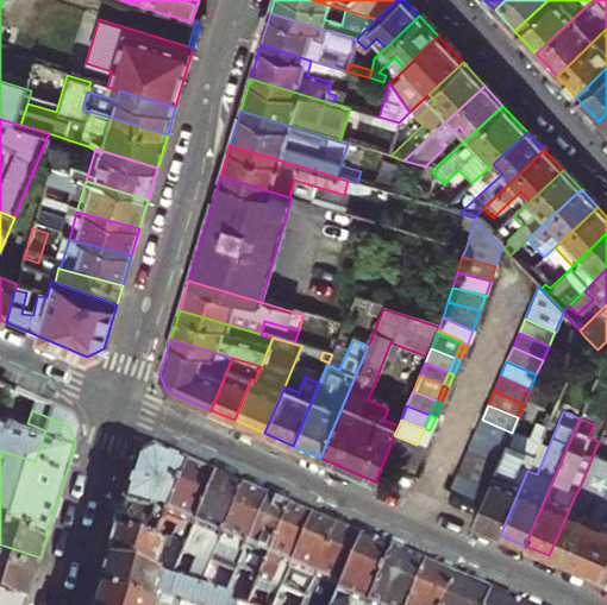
[(482,420),(475,435),(505,447),(512,433),(482,420)]
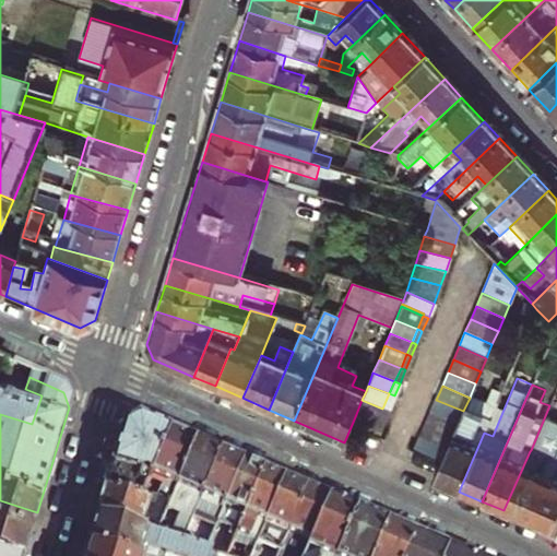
[(382,409),(388,411),(394,395),(389,393),(382,409)]
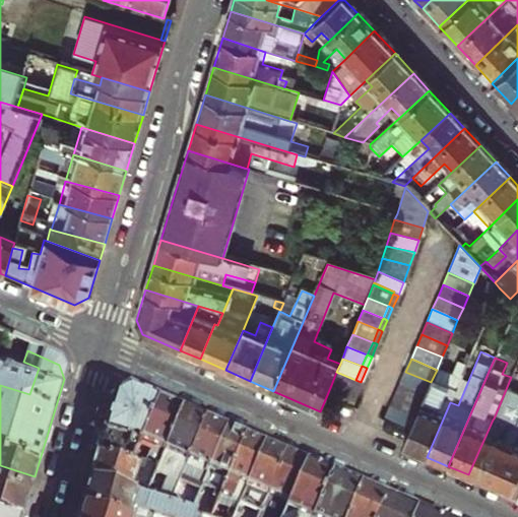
[(403,447),(427,457),(450,402),(461,376),(438,367),(437,370),(431,382),(426,395),(421,406),(415,419),(409,432),(403,447)]
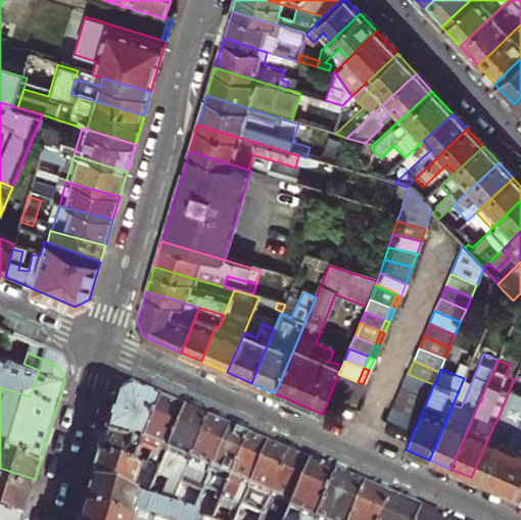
[(338,374),(333,387),(352,394),(358,382),(338,374)]
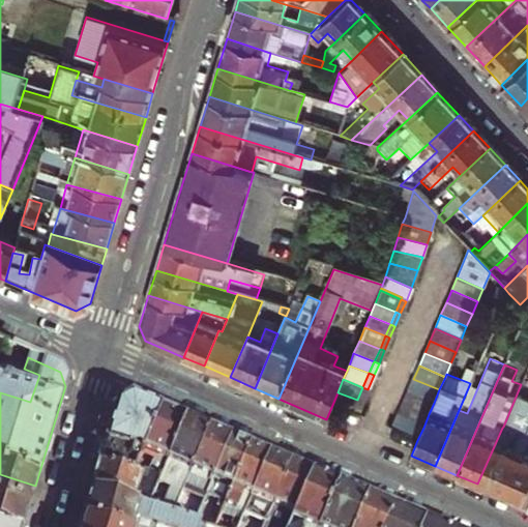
[(439,389),(413,379),(408,391),(434,403),(439,389)]
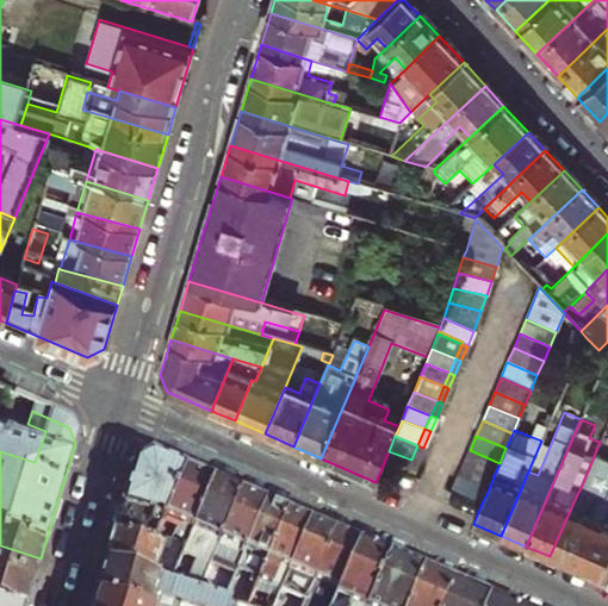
[(550,556),(576,568),(607,491),(607,444),(600,442),(579,491),(578,492),(550,556)]
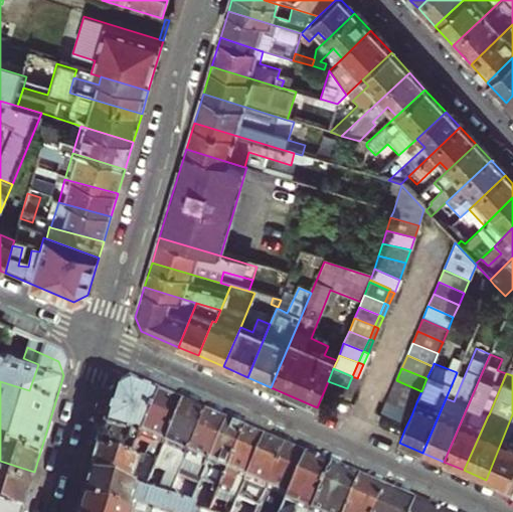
[(357,378),(352,376),(347,388),(352,390),(357,378)]
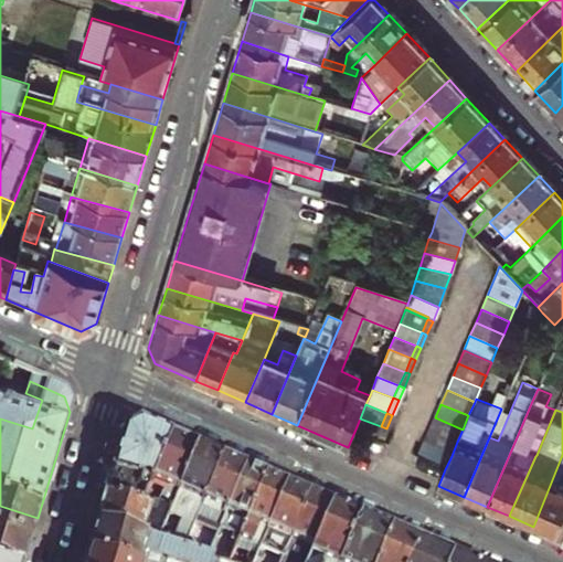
[(463,430),(435,417),(429,431),(457,442),(463,430)]
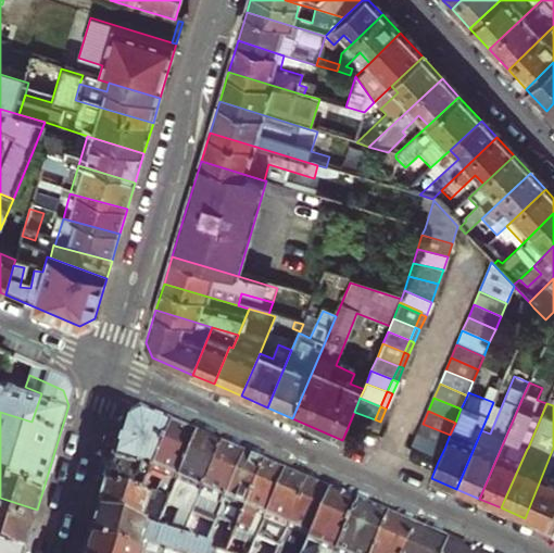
[(369,434),(375,419),(354,412),(349,425),(369,434)]
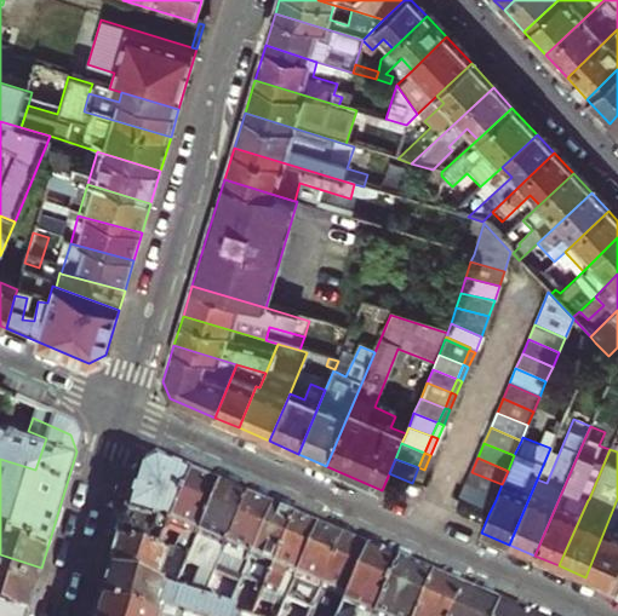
[(418,467),(412,483),(418,485),(424,470),(418,467)]
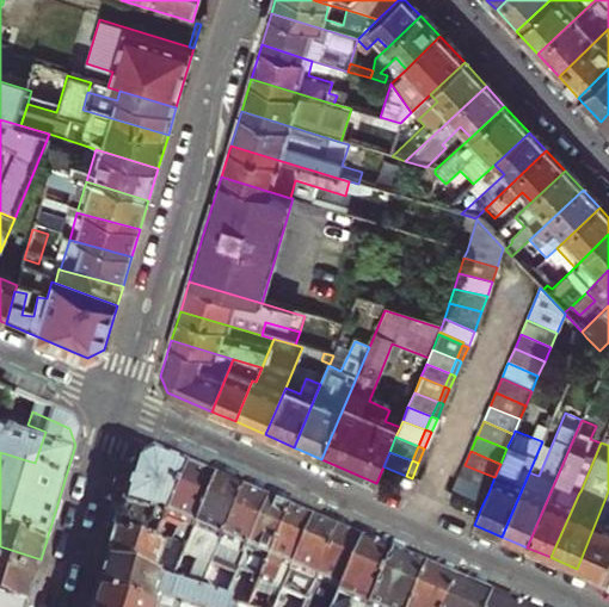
[(151,555),(154,545),(184,477),(151,463),(133,471),(111,542),(151,555)]
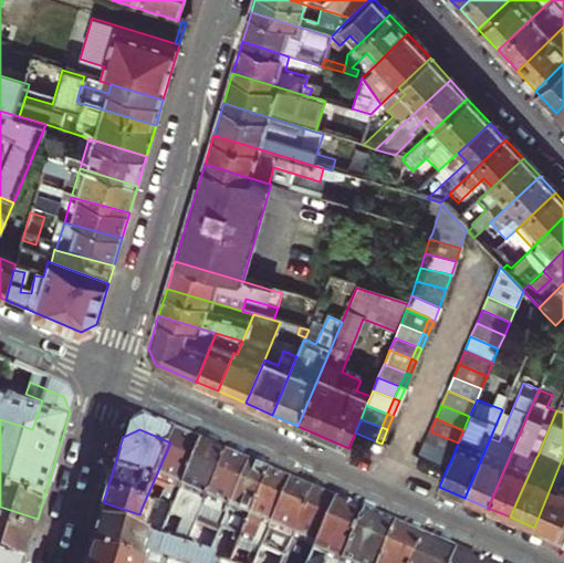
[(458,442),(430,431),(425,445),(452,457),(458,442)]
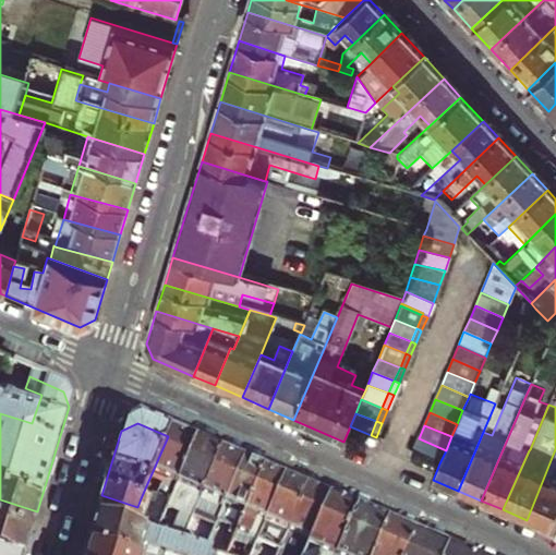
[(160,522),(167,507),(193,447),(168,436),(141,498),(149,503),(144,516),(160,522)]
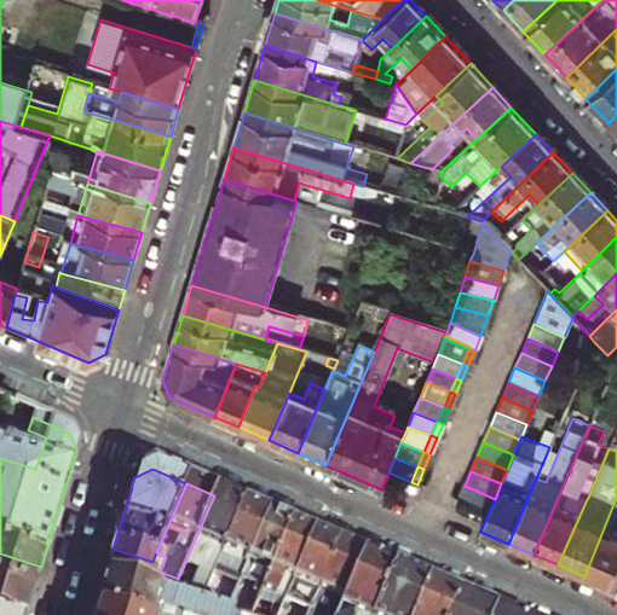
[(495,499),(465,486),(457,502),(488,514),(495,499)]
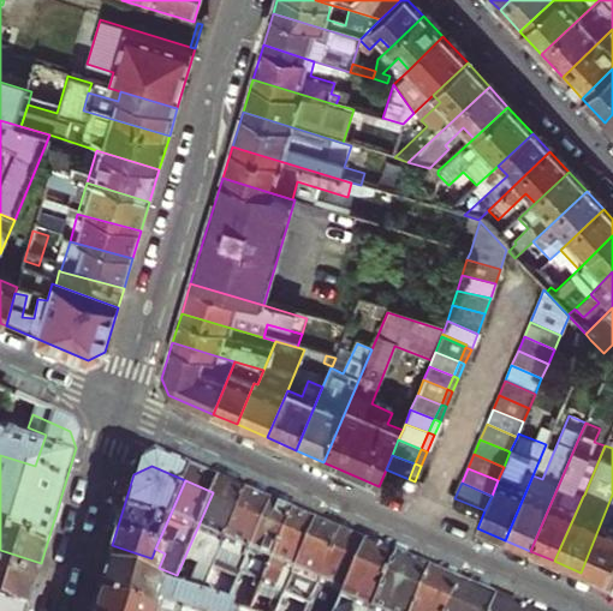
[(180,599),(197,605),(242,504),(213,492),(184,558),(196,562),(180,599)]
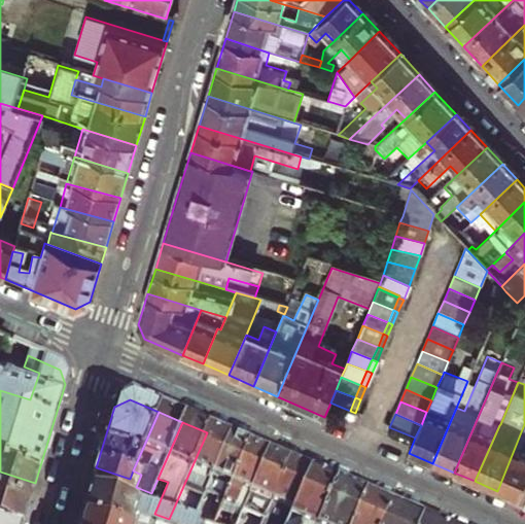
[(524,424),(497,491),(518,500),(524,484),(524,424)]
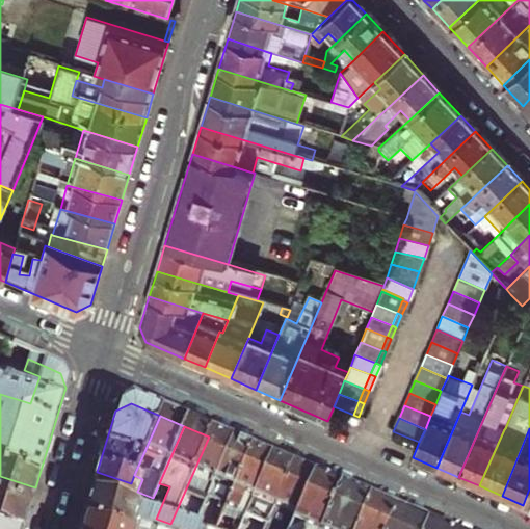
[(170,524),(183,528),(193,528),(230,446),(209,437),(170,524)]
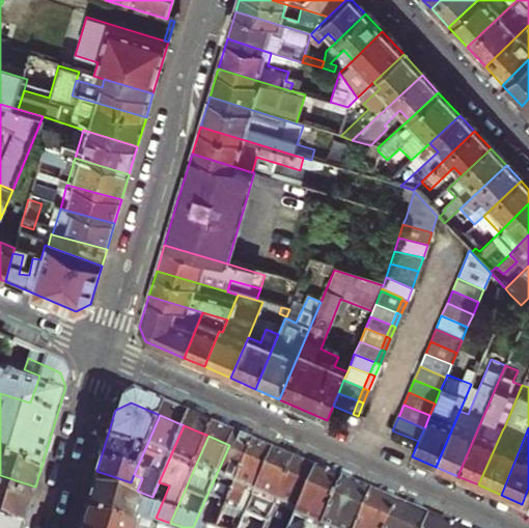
[(216,527),(223,511),(248,452),(229,445),(193,527),(216,527)]
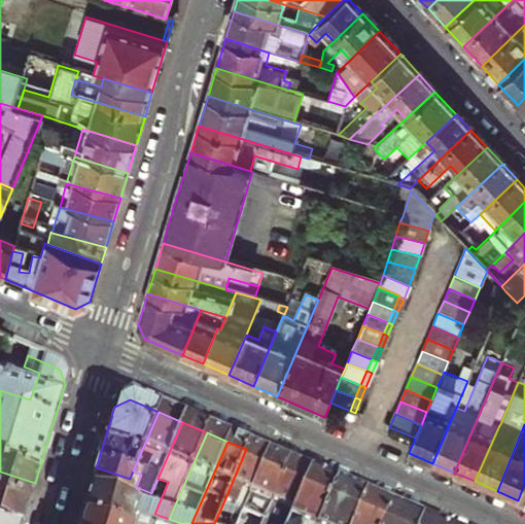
[(221,508),(240,515),(265,457),(246,449),(221,508)]
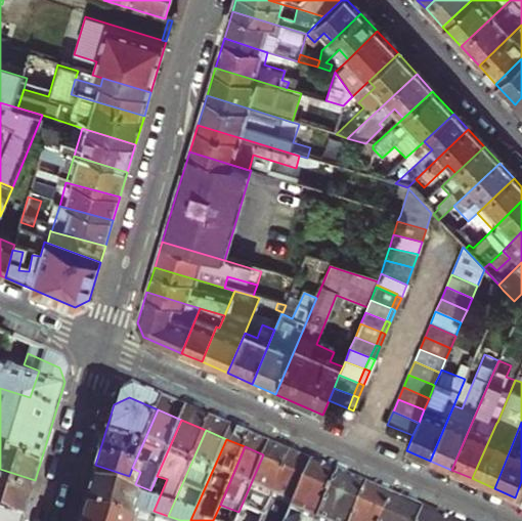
[(259,520),(284,464),(263,454),(238,512),(234,520),(259,520)]
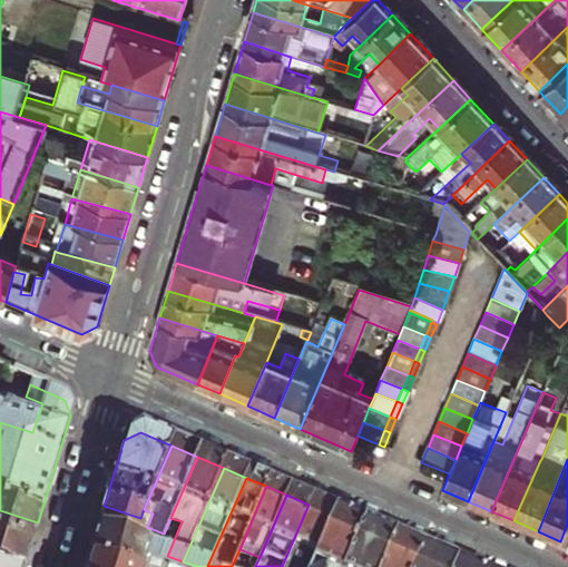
[(310,566),(333,515),(309,505),(282,566),(310,566)]
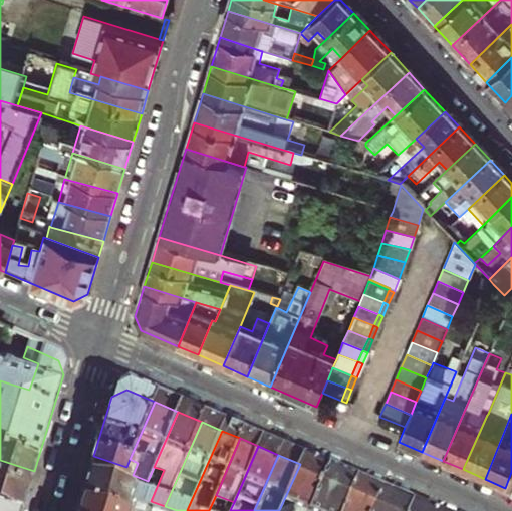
[(141,498),(148,481),(133,475),(138,463),(130,459),(126,467),(93,456),(86,480),(141,498)]
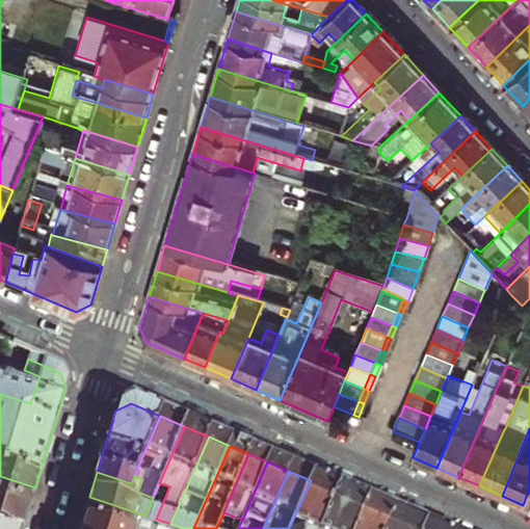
[(0,505),(27,514),(35,487),(0,476),(0,505)]
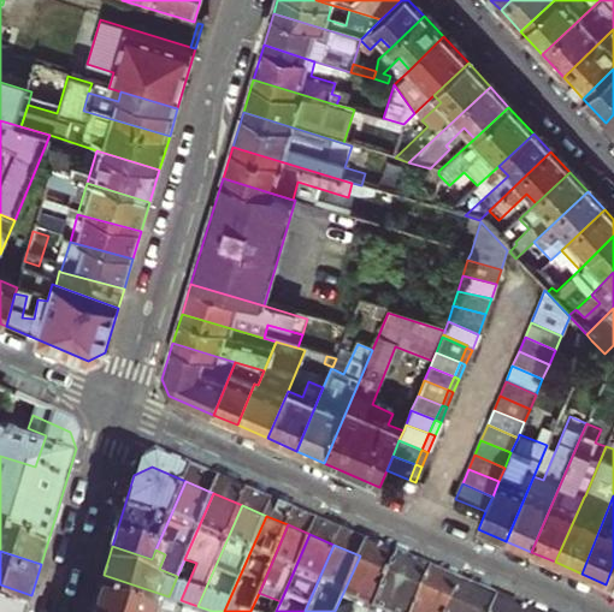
[(371,611),(391,569),(360,556),(335,611),(371,611)]
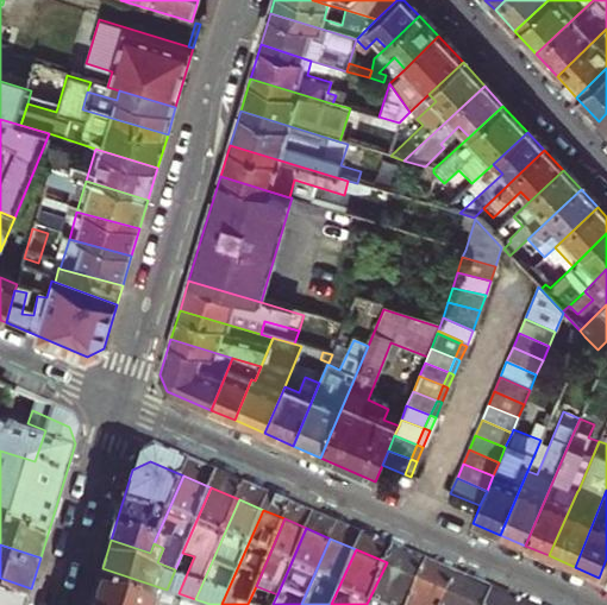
[(407,604),(420,577),(387,562),(367,604),(407,604)]
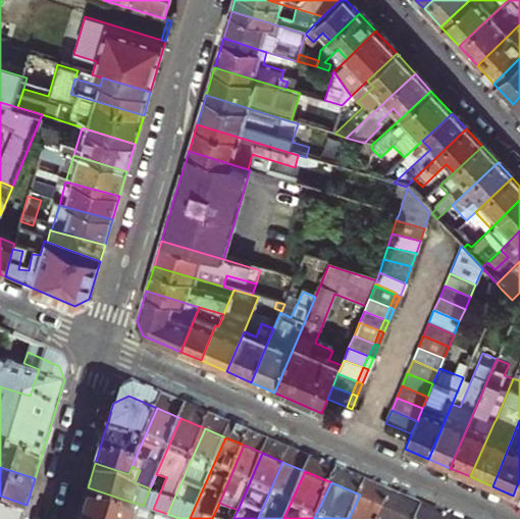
[(143,506),(88,487),(79,515),(90,518),(179,518),(167,514),(153,509),(143,506)]
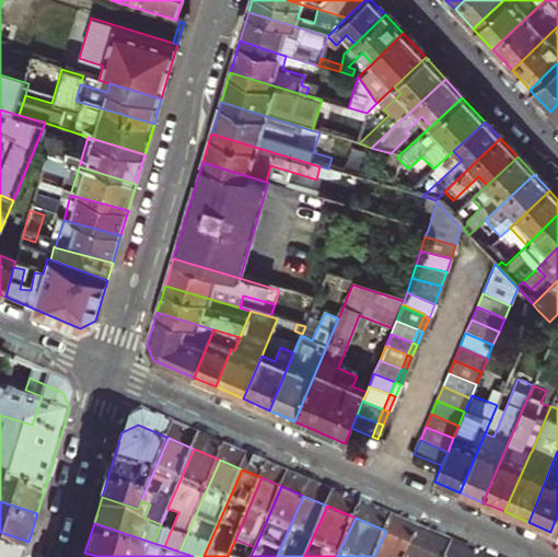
[(407,556),(414,543),(386,531),(374,556),(407,556)]
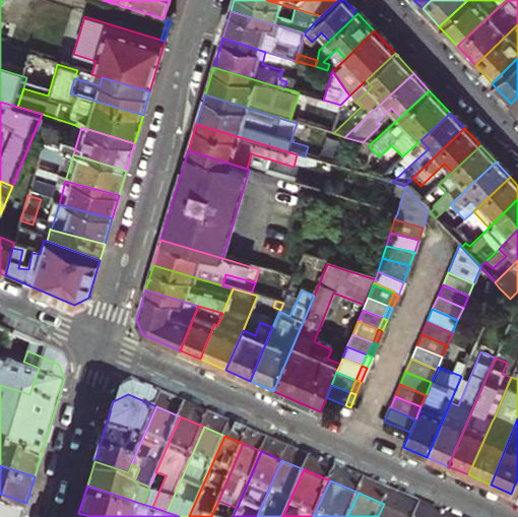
[(21,516),(26,503),(0,494),(0,516),(21,516)]
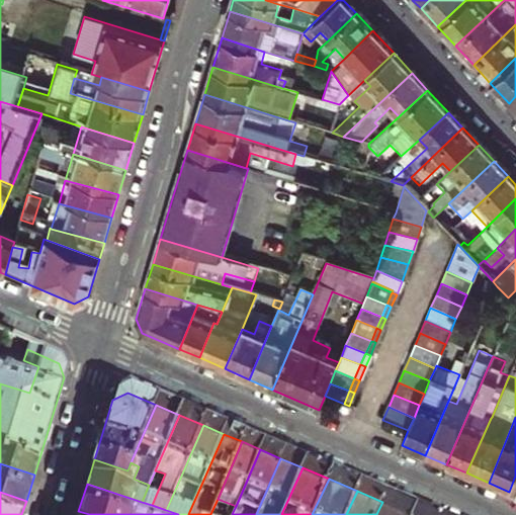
[(411,514),(382,502),(376,514),(411,514)]
